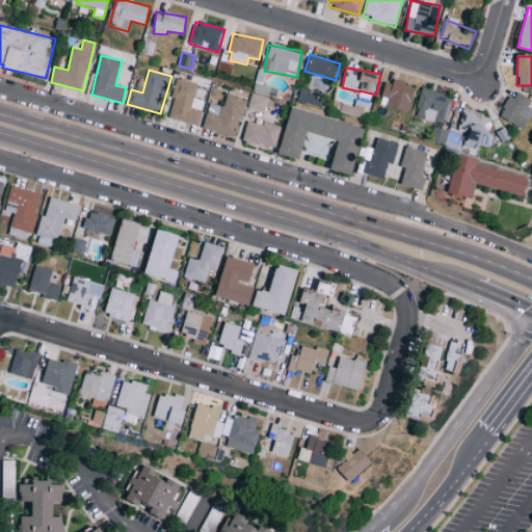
[(167,117),(197,125),(204,101),(194,99),(198,83),(177,78),(167,117)]
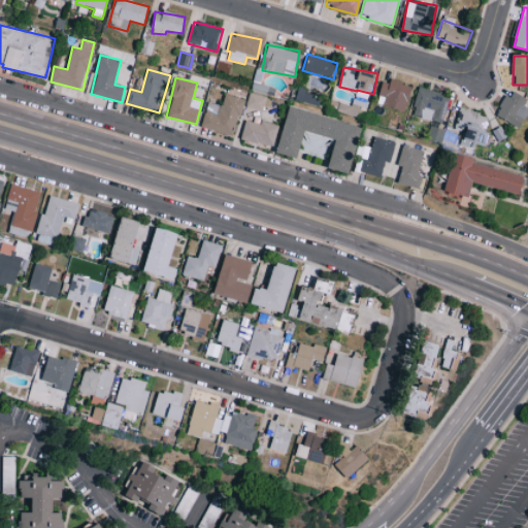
[(411,85),(382,79),(378,96),(380,96),(377,105),(406,110),(411,85)]
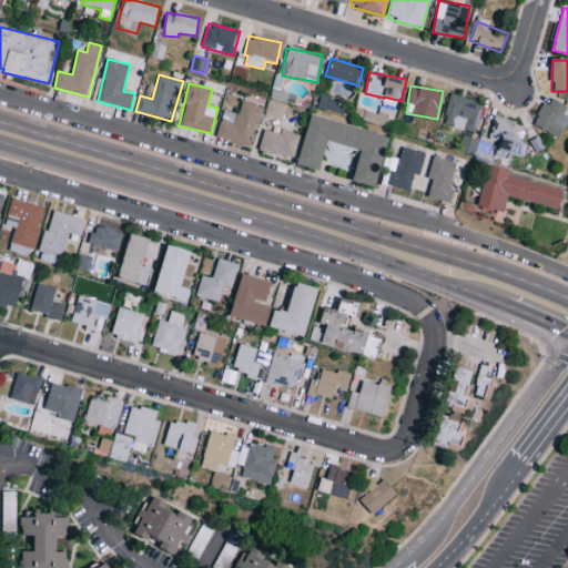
[(477,131),(483,101),(449,95),(444,125),(477,131)]
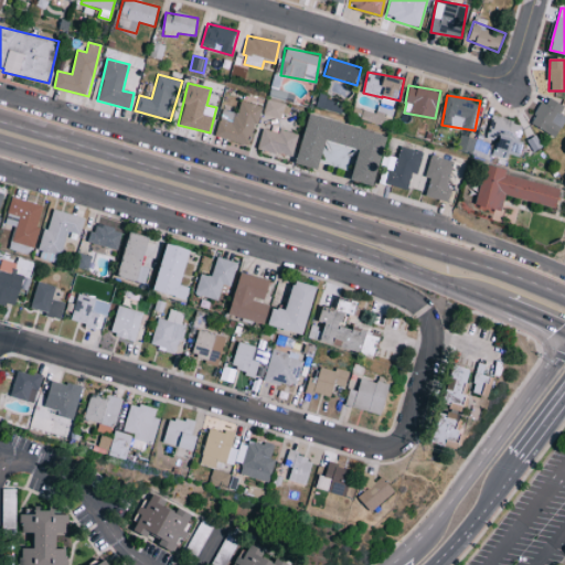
[(316,107),(340,114),(343,103),(319,96),(316,107)]
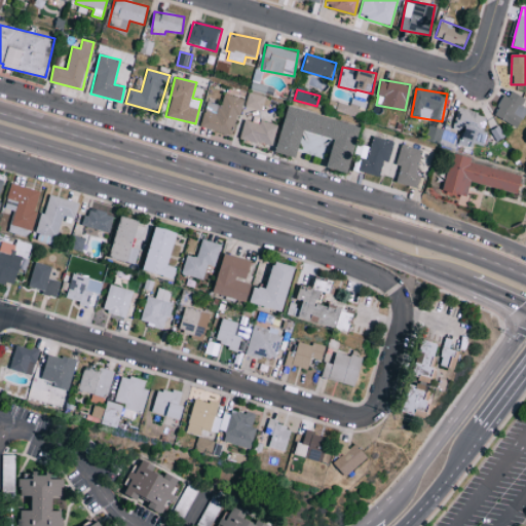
[(525,107),(522,106),(525,98),(509,89),(496,116),(519,127),(525,111),(525,107)]
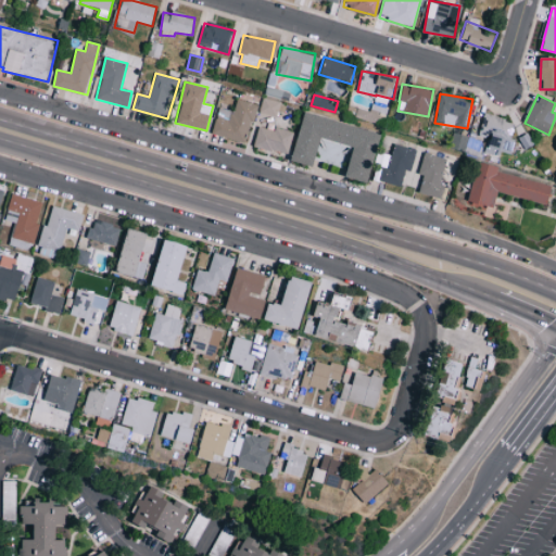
[(211,134),(245,143),(257,104),(238,99),(234,112),(219,108),(211,134)]
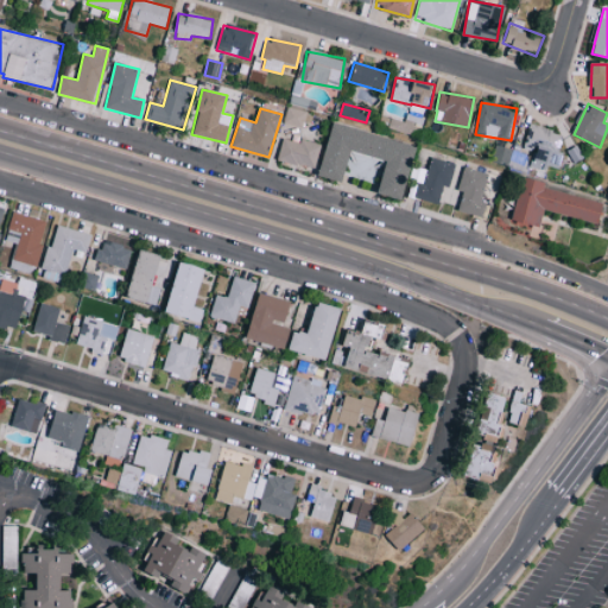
[(304,128),(306,111),(286,108),(284,125),(304,128)]
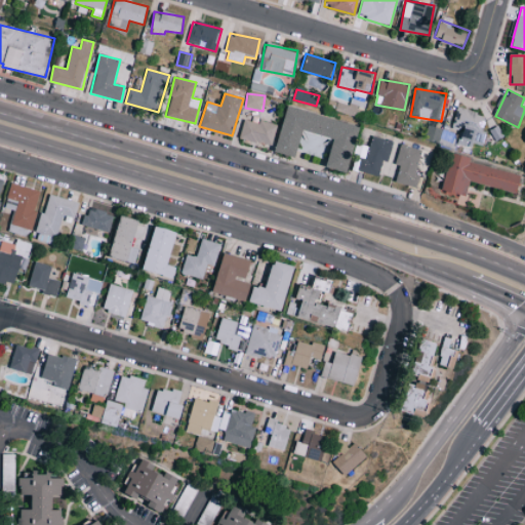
[(485,147),(488,134),(482,132),(486,115),(456,107),(451,128),(461,131),(459,139),(485,147)]
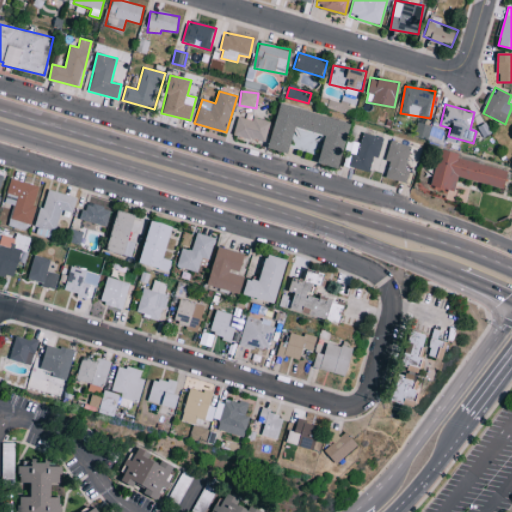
[(320,163),(341,168),(351,122),(280,105),(270,148),(290,153),(295,128),(326,135),(320,163)]
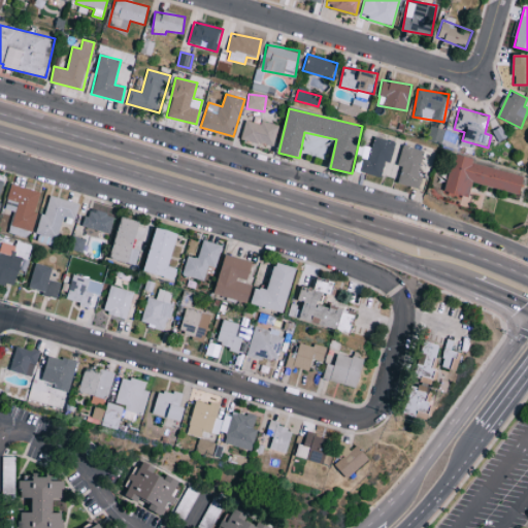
[(274,146),(278,126),(245,120),(241,140),(274,146)]
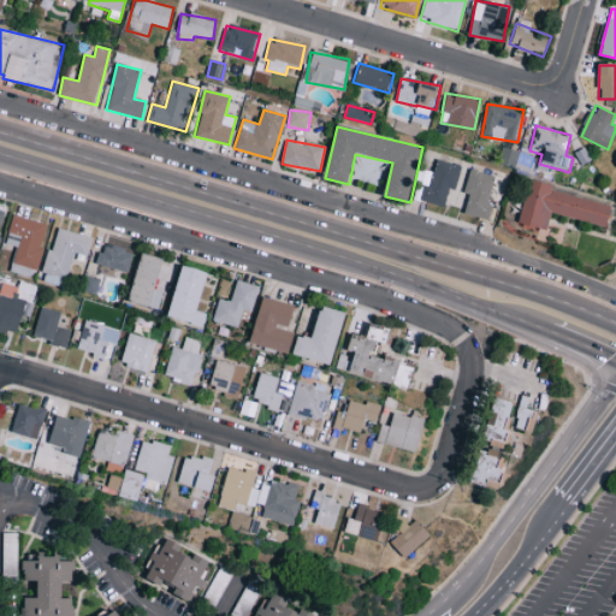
[(516,150),(502,147),(497,163),(513,166),(516,150)]
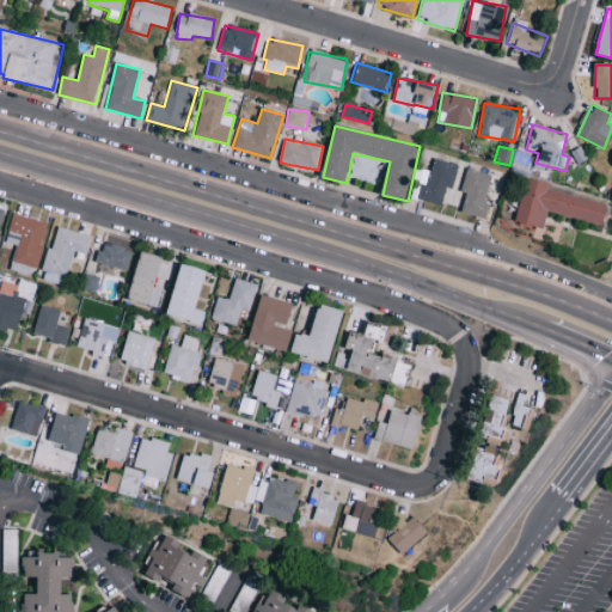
[(446,187),(453,189),(458,164),(430,158),(421,201),(442,204),(446,187)]
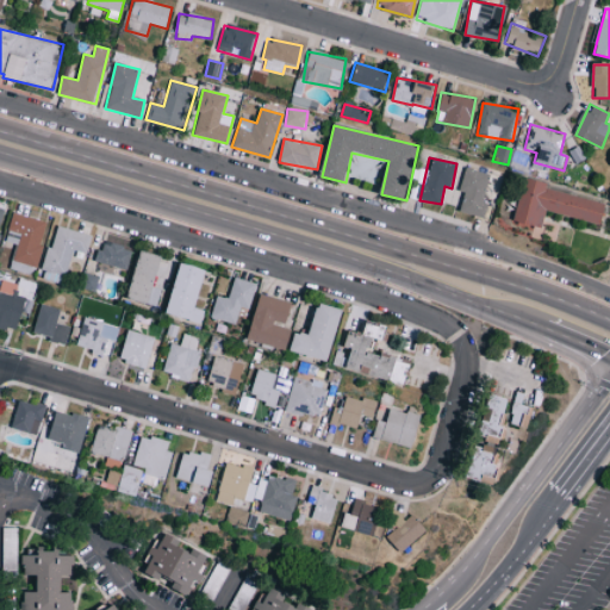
[(461,191),(465,192),(461,213),(486,218),(490,204),(484,203),(490,173),(465,168),(461,191)]
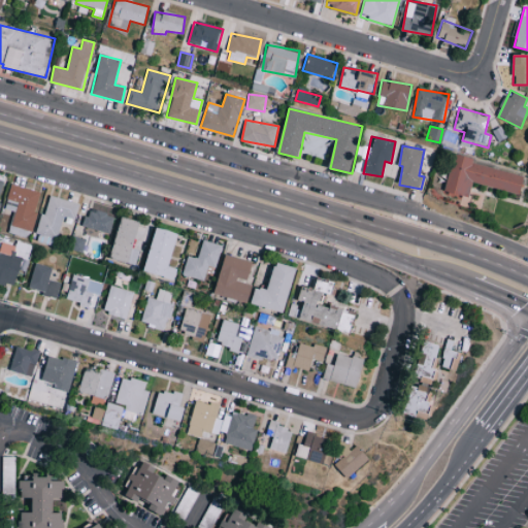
[(523,194),(527,174),(452,157),(444,191),(469,197),(472,183),(523,194)]
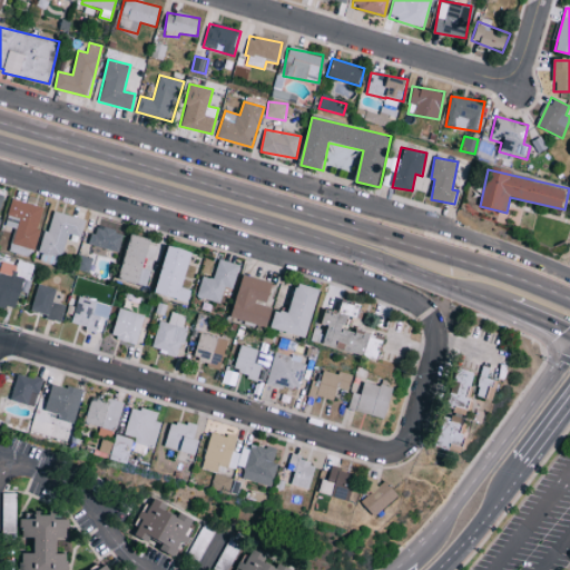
[(36,249),(43,206),(10,199),(6,226),(15,227),(11,245),(36,249)]
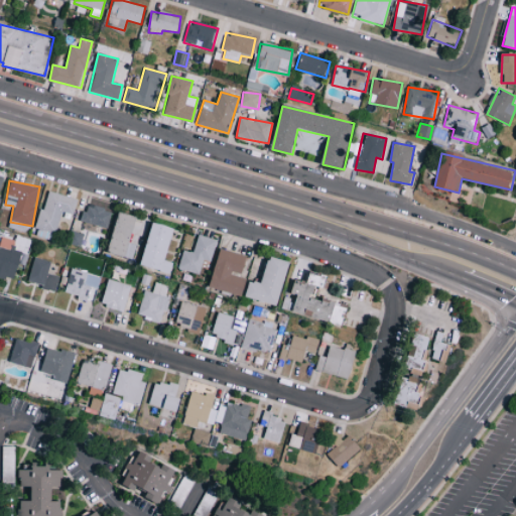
[(36,236),(54,240),(60,212),(75,215),(78,198),(45,191),(36,236)]
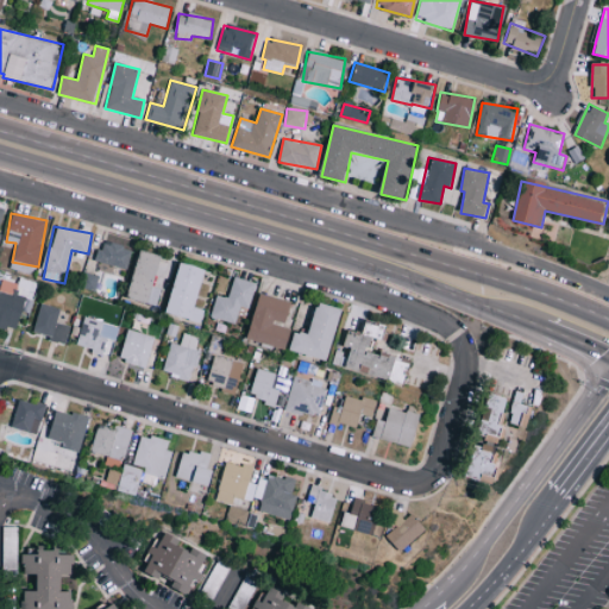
[(98,263),(129,269),(132,248),(101,242),(98,263)]
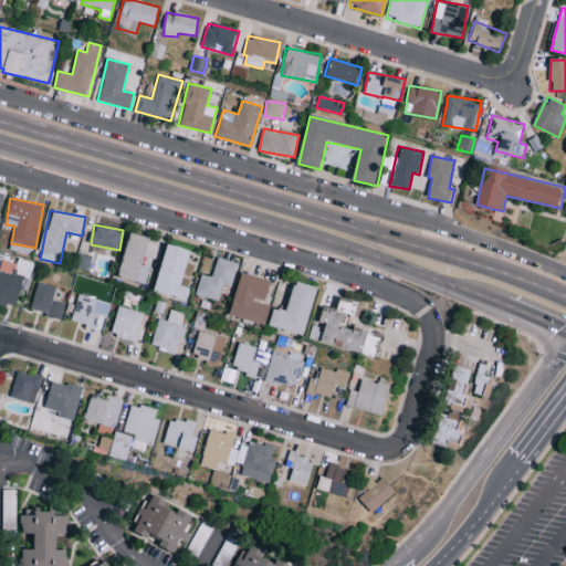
[(147,285),(152,269),(150,269),(158,241),(132,233),(119,278),(147,285)]
